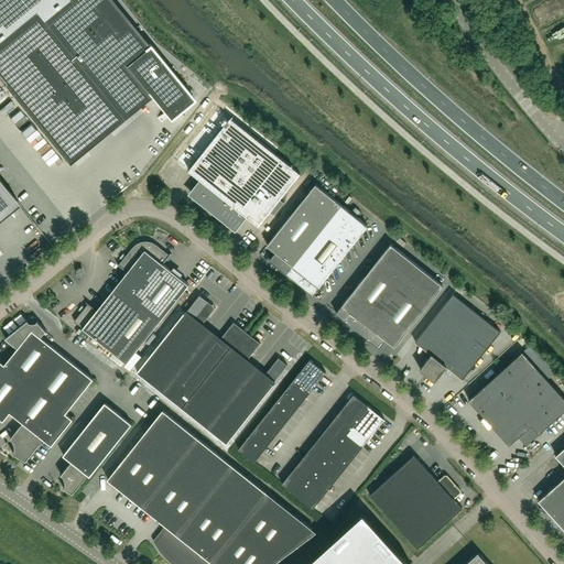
[(112,0),(0,0),(0,79),(67,161),(152,91),(171,115),(192,97),(112,0)]
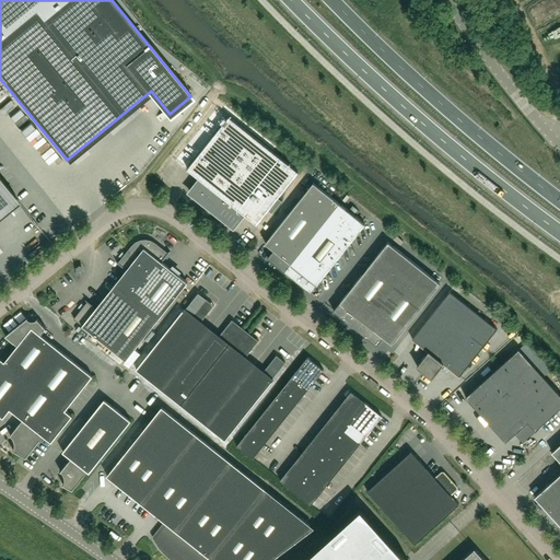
[(298,172),(229,117),(187,170),(200,179),(190,193),(233,226),(244,213),(257,224),(268,210),(272,213),(281,201),(278,198),(298,172)]
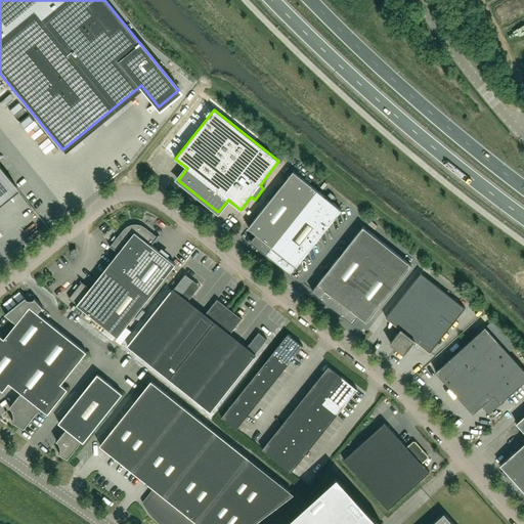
[(0,166),(0,204),(18,189),(0,166)]
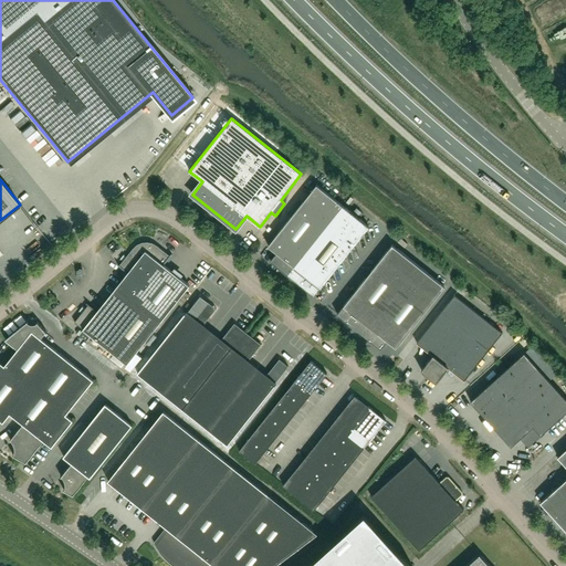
[(314,295),(369,227),(317,185),(268,245),(276,253),(270,261),(314,295)]
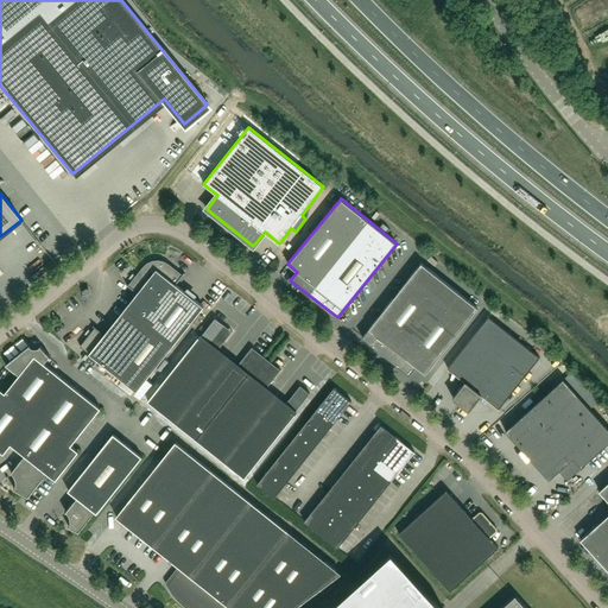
[(203,306),(176,284),(184,273),(183,274),(169,264),(164,261),(158,260),(152,260),(147,263),(144,267),(128,285),(127,284),(126,284),(138,293),(122,311),(170,349),(203,306)]
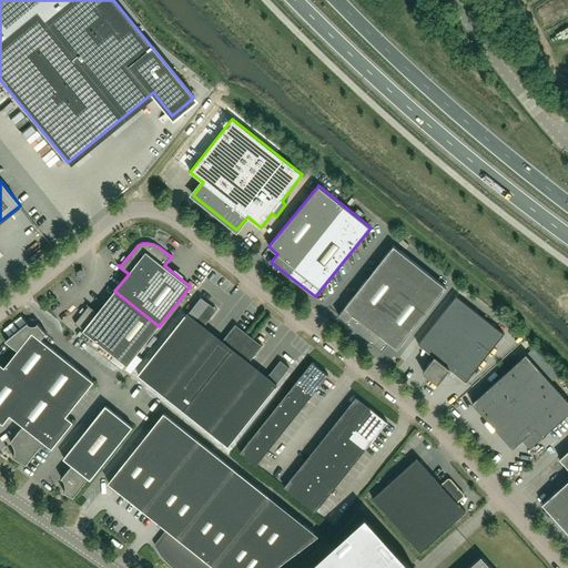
[(397,348),(446,287),(394,246),(345,307),(345,306),(338,315),(383,351),(388,342),(397,348)]
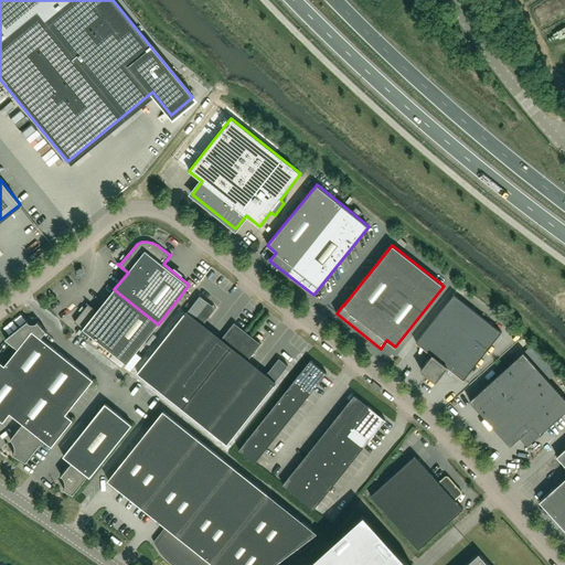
[(158,324),(114,289),(97,310),(87,302),(86,302),(88,305),(74,321),(83,328),(83,329),(127,363),(158,324)]
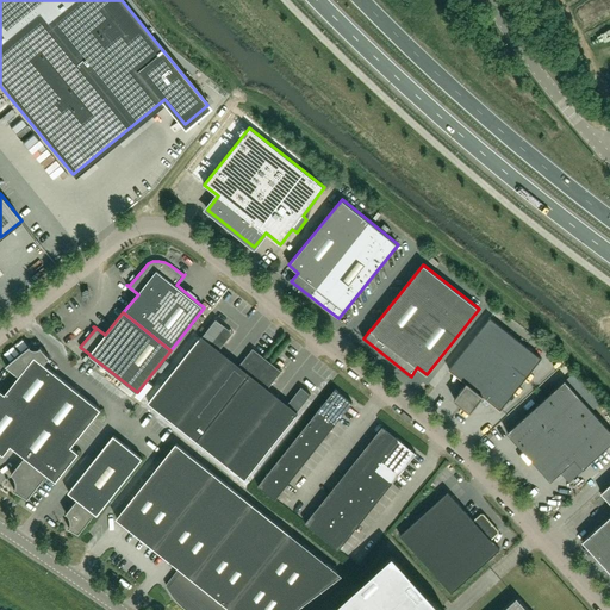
[(528,375),(541,359),(490,318),(477,335),(449,369),(467,384),(454,399),(466,409),(467,409),(467,408),(468,406),(472,409),(473,410),(484,396),(500,410),(528,375)]
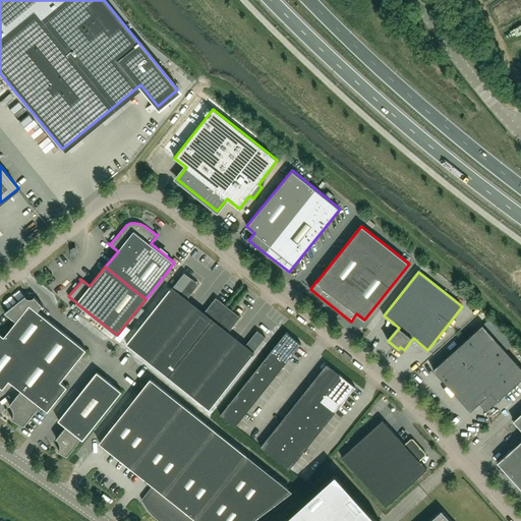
[(253,353),(252,353),(266,337),(263,335),(262,336),(255,333),(254,334),(247,343),(244,347),(228,333),(238,320),(234,313),(235,312),(233,310),(232,311),(223,304),(224,303),(222,302),(221,303),(214,300),(203,313),(186,300),(196,287),(192,281),(193,280),(184,273),(172,288),(171,288),(126,344),(210,409),(253,353)]
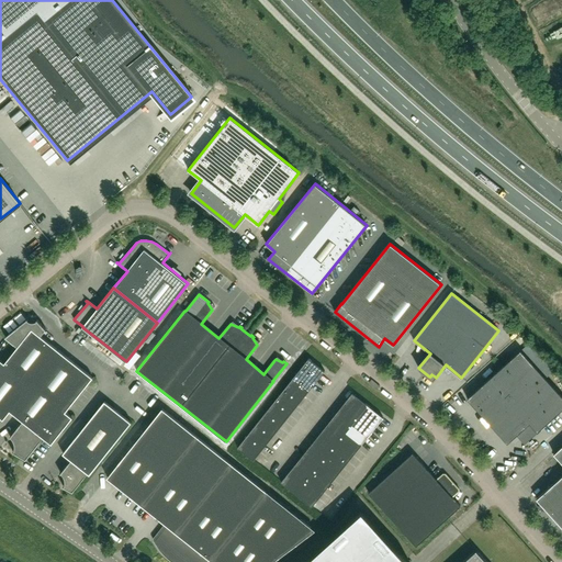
[(93,378),(58,349),(41,336),(44,333),(46,329),(37,319),(36,319),(37,321),(35,322),(33,322),(31,322),(30,321),(27,319),(27,318),(6,337),(14,344),(18,347),(4,363),(31,384),(66,412),(93,378)]
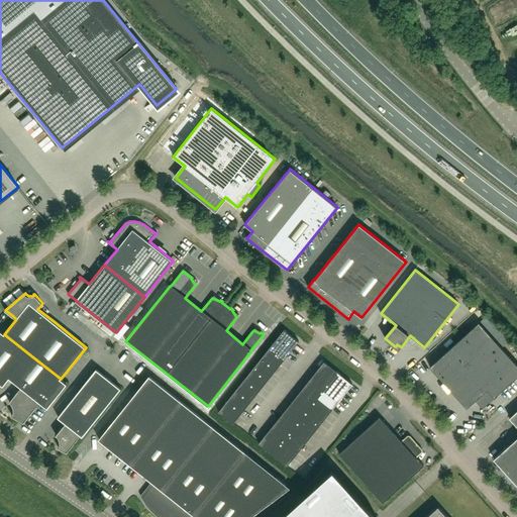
[(516,377),(516,364),(479,322),(429,367),(453,394),(454,393),(455,392),(467,405),(474,399),(475,400),(475,401),(487,390),(495,398),(516,377)]
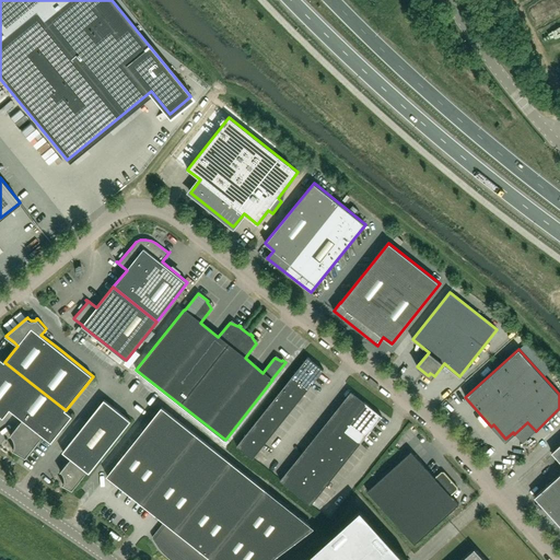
[(308,388),(324,370),(308,357),(293,376),(308,388)]
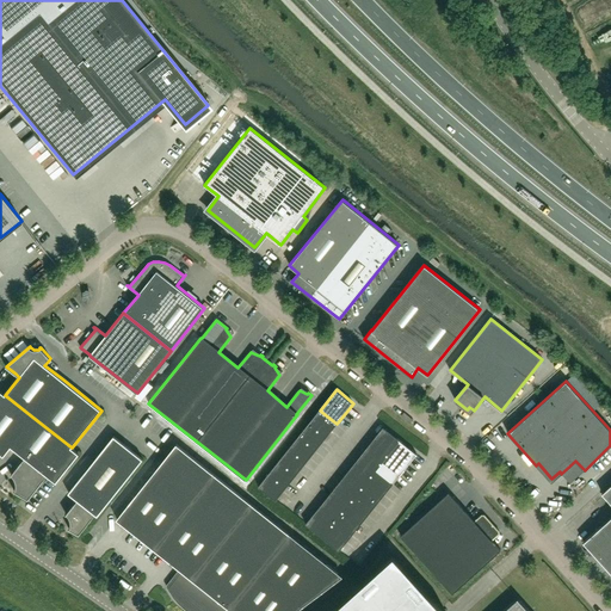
[(11,446),(34,418),(5,395),(0,390),(0,452),(4,456),(11,446)]
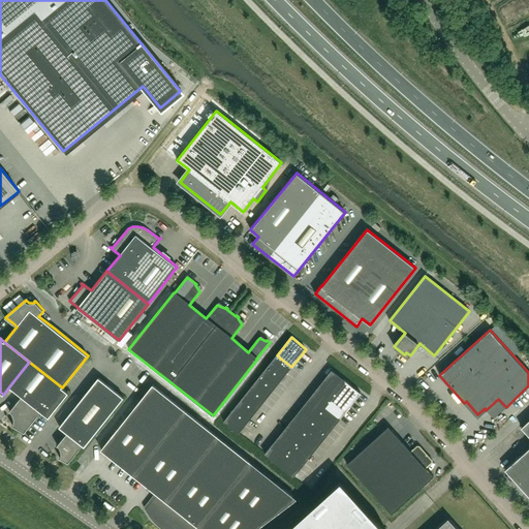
[(291,367),(277,355),(272,362),(286,373),(291,367)]
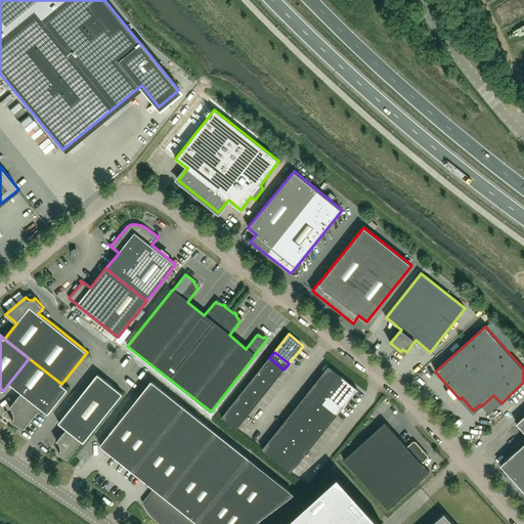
[(68,389),(61,384),(29,358),(9,383),(18,391),(20,392),(22,393),(18,396),(14,400),(9,407),(10,407),(11,408),(13,410),(13,412),(14,415),(14,417),(13,419),(13,421),(12,421),(12,422),(25,428),(38,411),(41,407),(48,413),(68,389)]
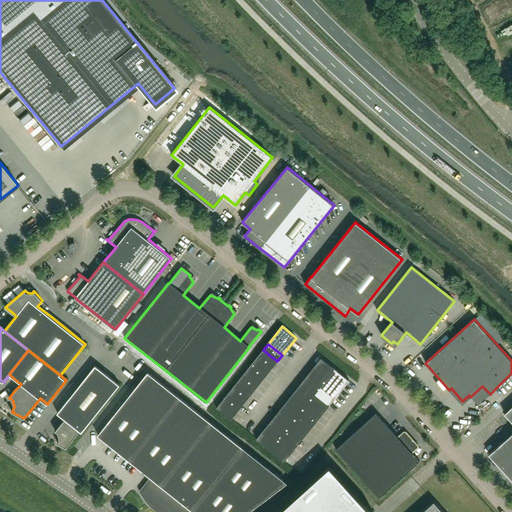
[(277,361),(263,350),(258,356),(273,367),(277,361)]
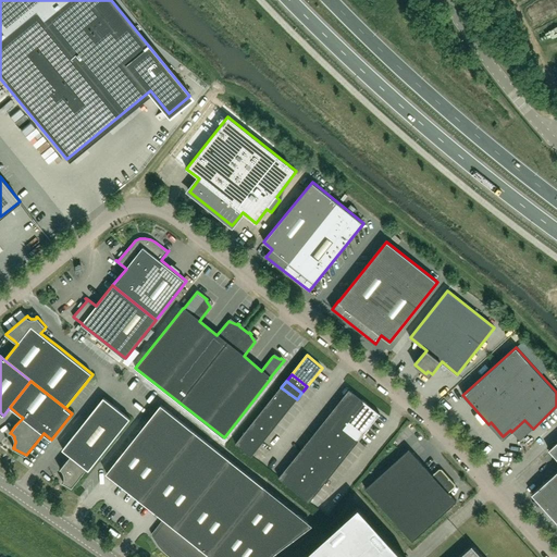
[(297,399),(281,387),(276,393),(292,406),(297,399)]
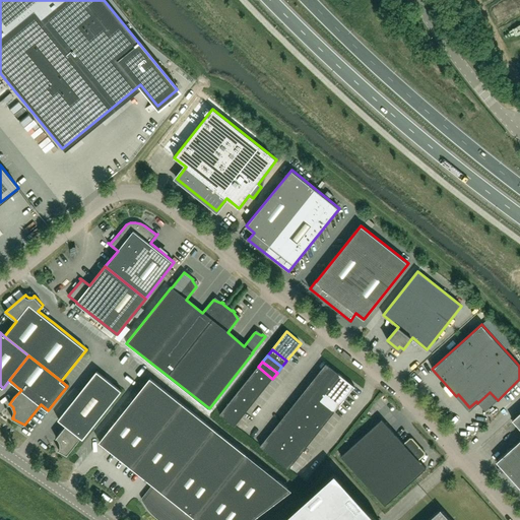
[(335,381),(340,375),(326,364),(312,381),(326,393),(331,387),(335,381)]
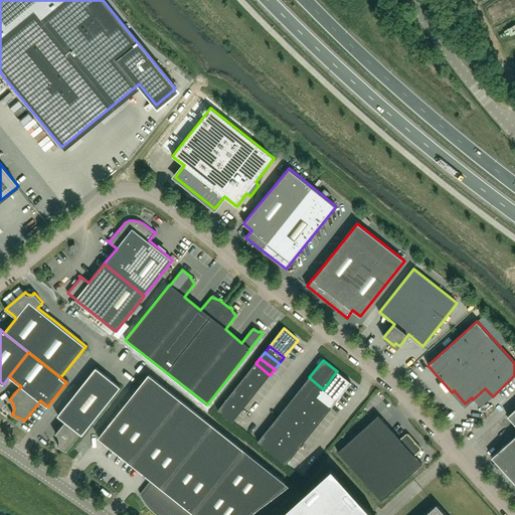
[(270,375),(255,363),(250,369),(265,380),(270,375)]
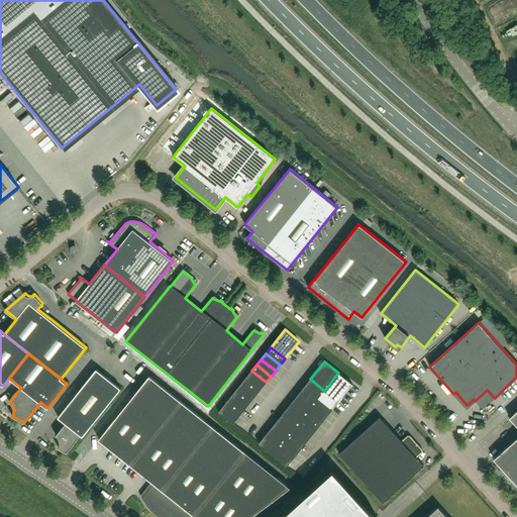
[(83,436),(121,388),(96,369),(58,417),(66,423),(63,426),(56,435),(57,435),(58,436),(59,438),(60,440),(60,441),(60,443),(60,445),(59,447),(67,452),(78,438),(81,435),(83,436)]
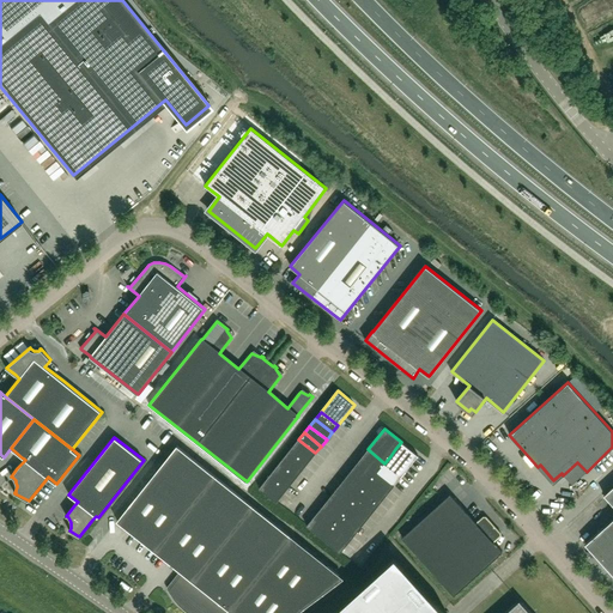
[(315,453),(298,439),(293,447),(310,460),(315,453)]
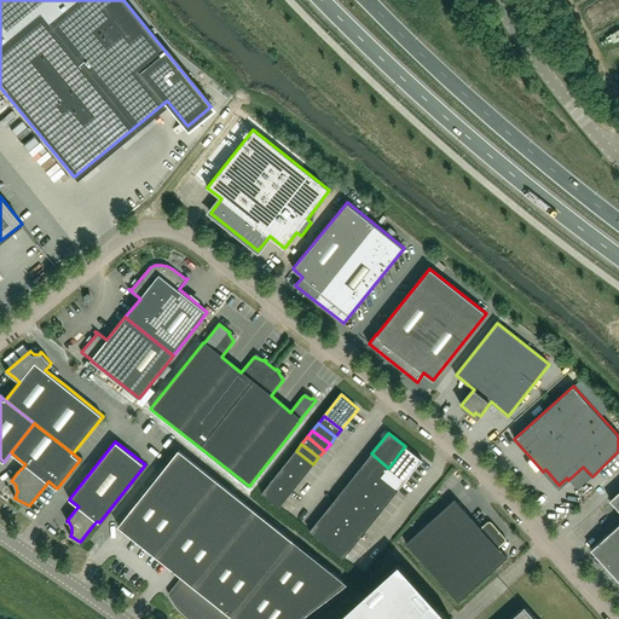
[(405,481),(422,460),(405,446),(399,453),(394,461),(388,468),(405,481)]
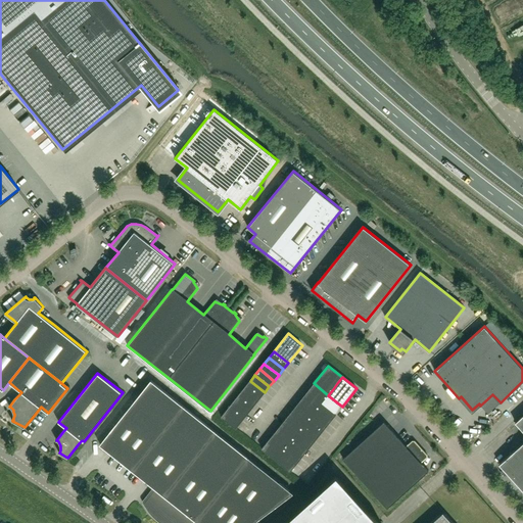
[(197,521),(248,457),(151,380),(100,444),(155,488),(144,504),(143,503),(145,507),(146,509),(148,510),(149,512),(150,514),(152,515),(155,518),(156,520),(158,521),(159,522),(160,522),(198,522),(196,521),(197,521)]
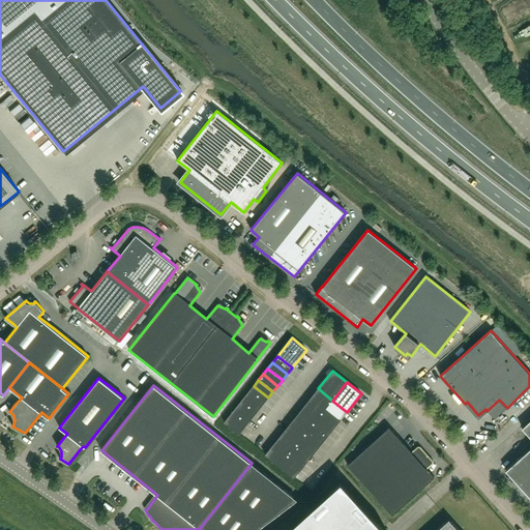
[(268,398),(254,386),(248,392),(263,404),(268,398)]
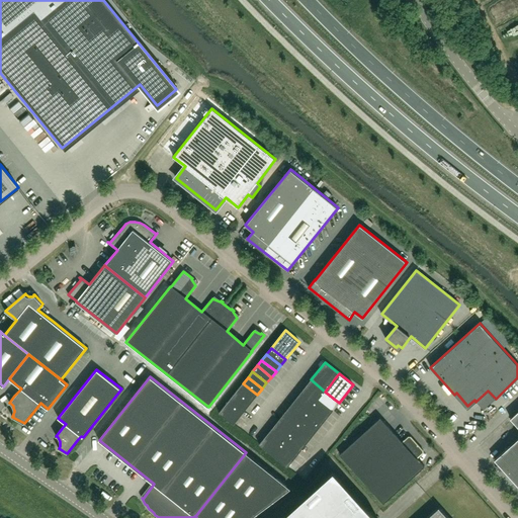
[(325,392),(311,379),(306,385),(320,397),(325,392)]
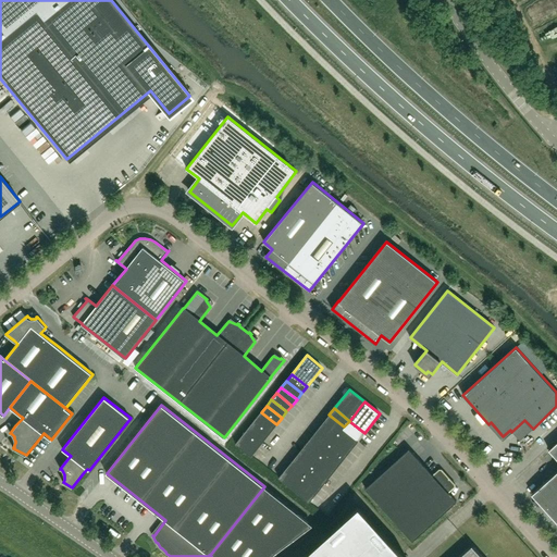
[(276,424),(261,412),(256,419),(272,431),(276,424)]
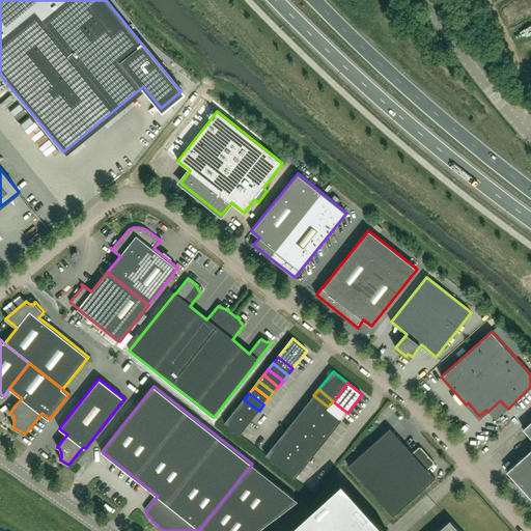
[(328,407),(313,395),(309,401),(324,413),(328,407)]
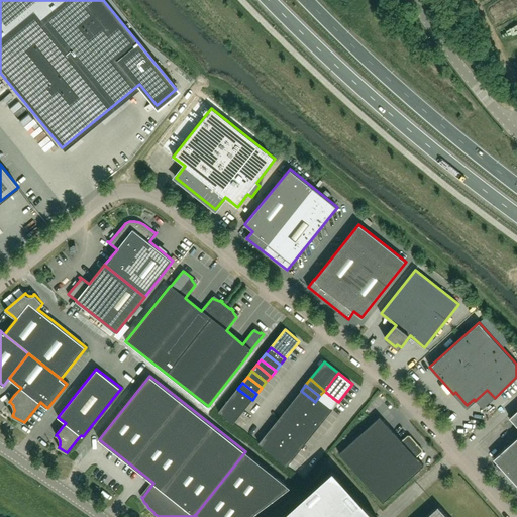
[(252,400),(237,389),(233,394),(247,406),(252,400)]
